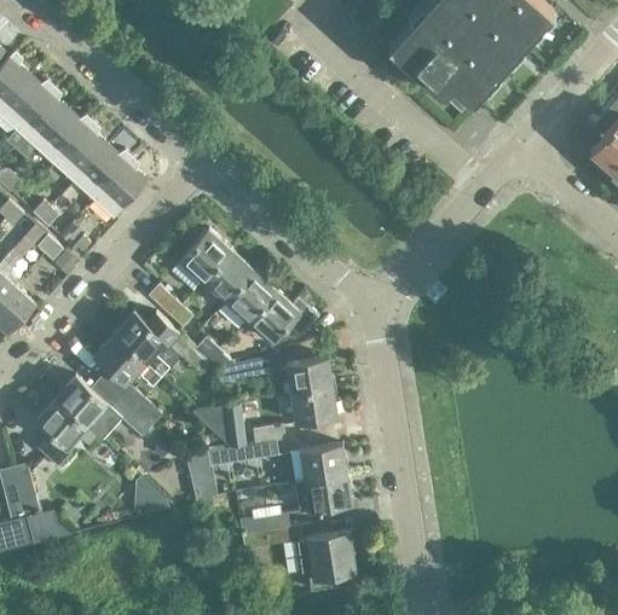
[(427,0),(388,45),(463,112),(553,12),(538,0),(427,0)]
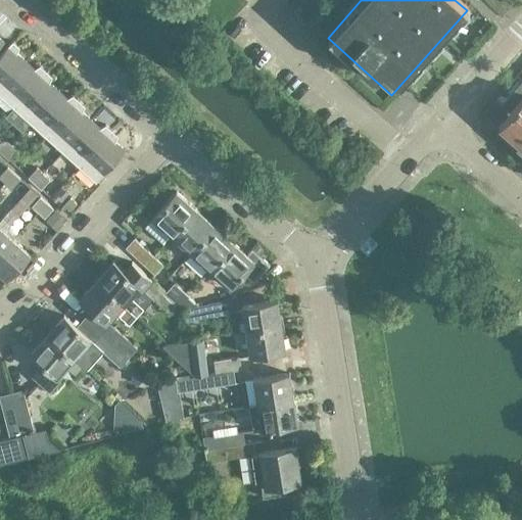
[(11,44),(0,55),(0,90),(25,63),(15,56),(18,50),(11,44)]
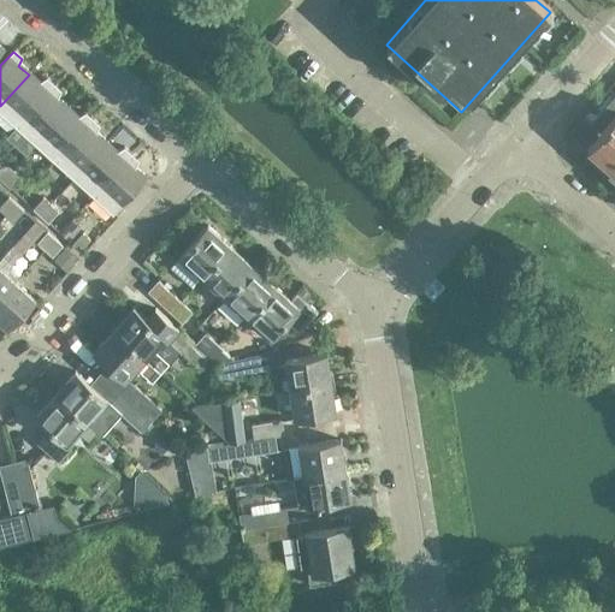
[(29,75),(0,106),(0,114),(15,129),(53,87),(46,81),(39,84),(29,75)]
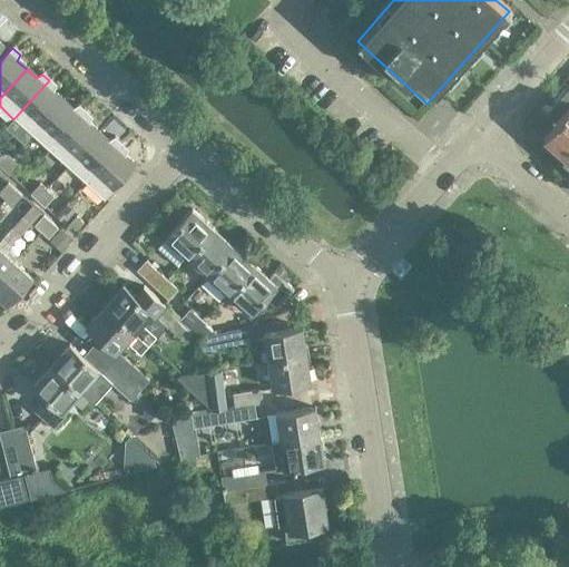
[(49,80),(13,119),(32,135),(62,101),(52,93),(56,86),(49,80)]
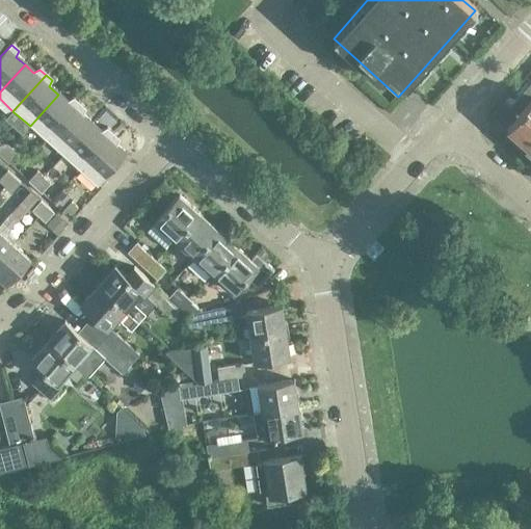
[(508,108),(519,117),(508,129),(528,147),(530,142),(530,83),(508,108)]
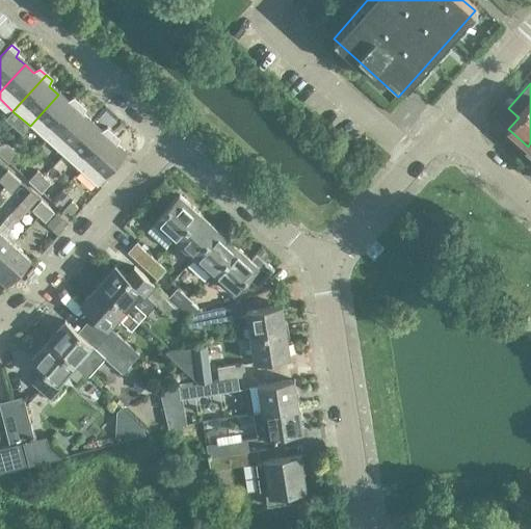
[(58,95),(30,126),(47,141),(79,105),(73,99),(67,103),(58,95)]
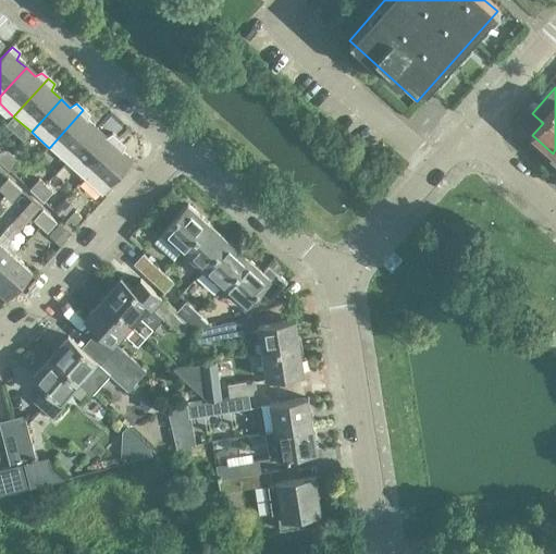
[(83,110),(49,148),(66,164),(96,131),(87,123),(89,115),(83,110)]
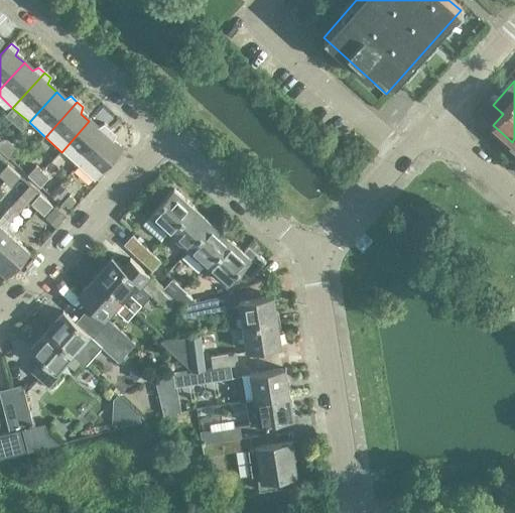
[(89,121),(61,152),(78,166),(110,131),(103,125),(97,128),(89,121)]
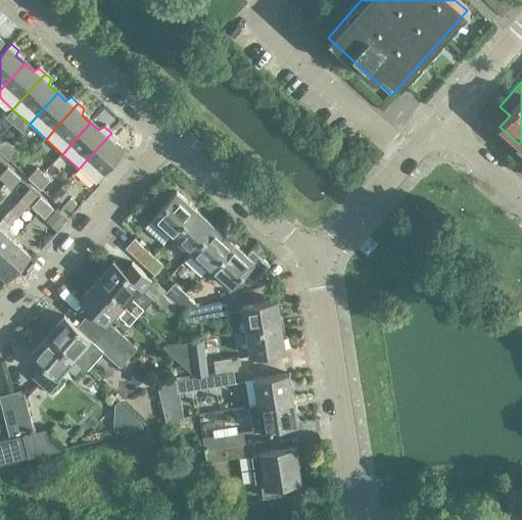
[(111,133),(79,169),(95,184),(124,153),(114,144),(116,138),(111,133)]
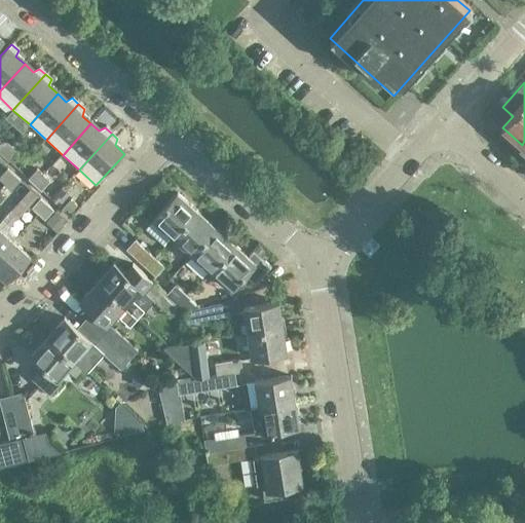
[(0,156),(0,157),(9,147),(2,141),(0,143),(0,156)]
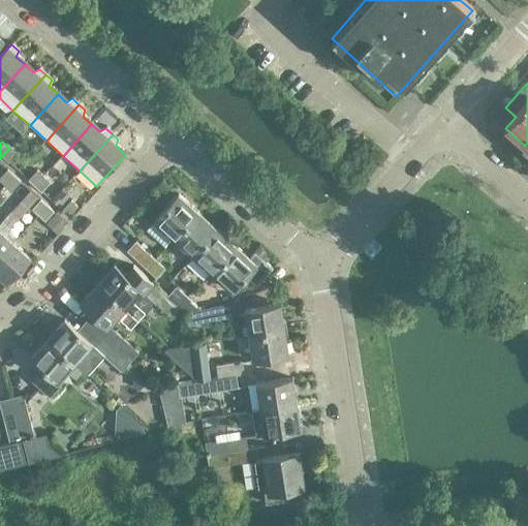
[(9,148),(0,158),(7,163),(16,154),(9,148)]
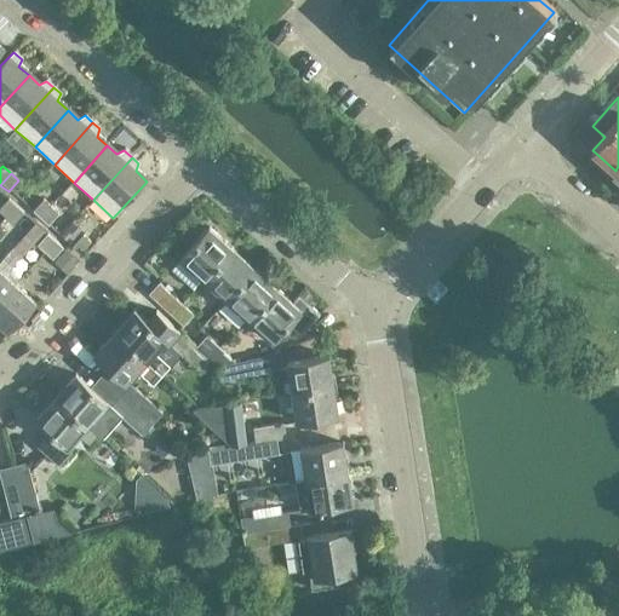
[(0,214),(4,219),(15,207),(6,200),(0,207),(0,214)]
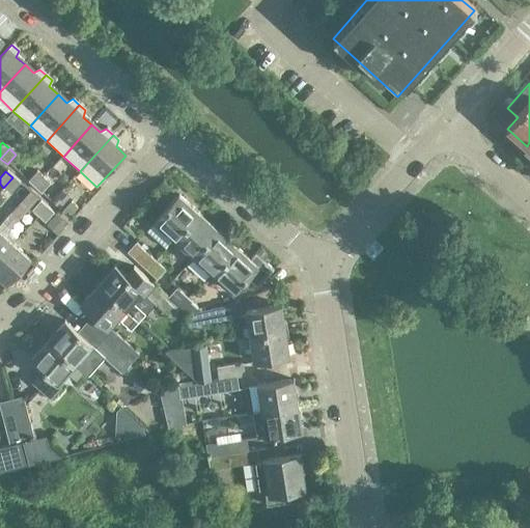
[(34,189),(43,178),(36,172),(27,183),(34,189)]
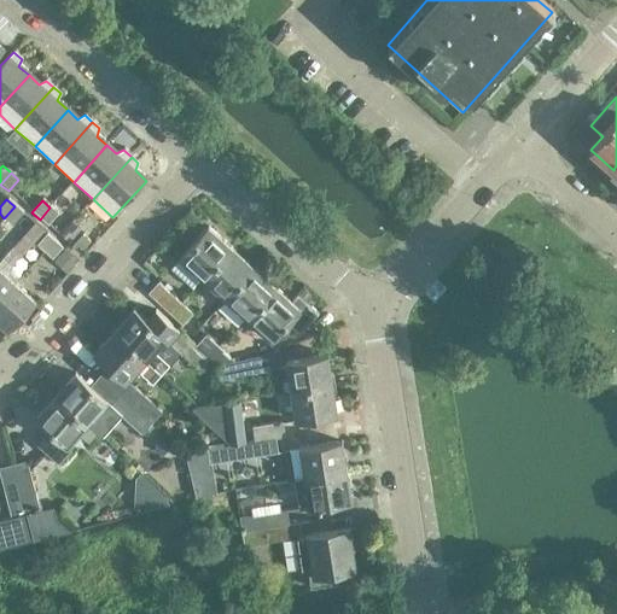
[(12,226),(23,214),(15,206),(4,218),(12,226)]
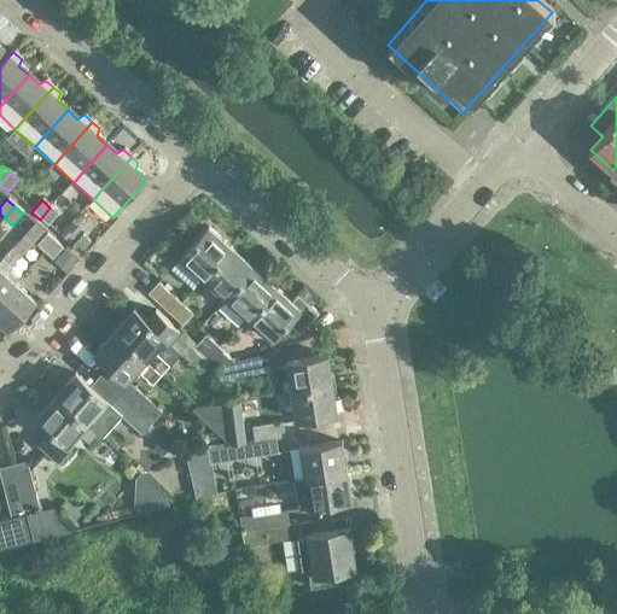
[(40,220),(47,226),(58,215),(50,208),(40,220)]
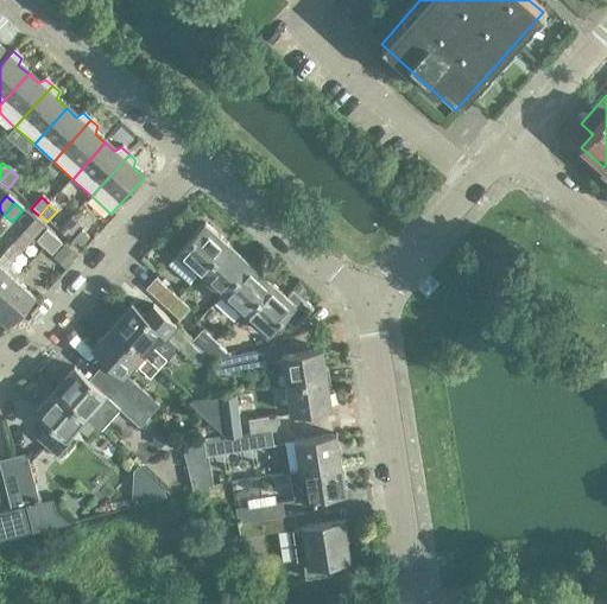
[(178,255),(201,277),(228,246),(206,226),(178,255)]
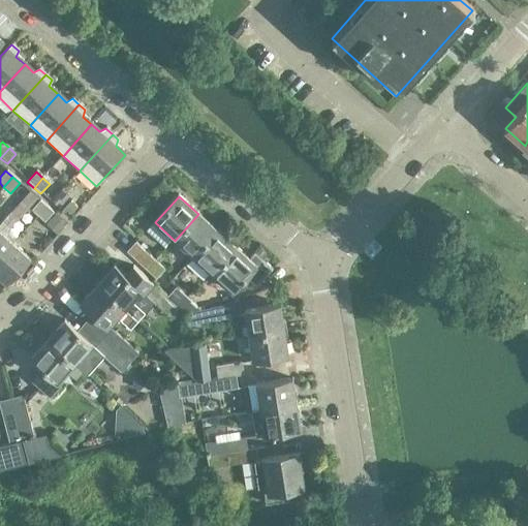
[(36,216),(45,207),(38,200),(30,211),(36,216)]
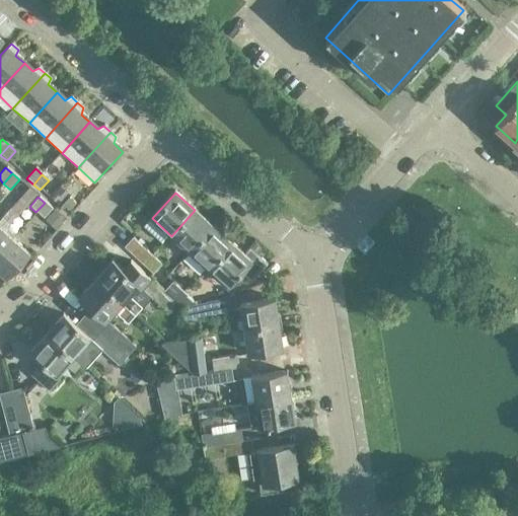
[(68,198),(59,208),(66,214),(75,204),(68,198)]
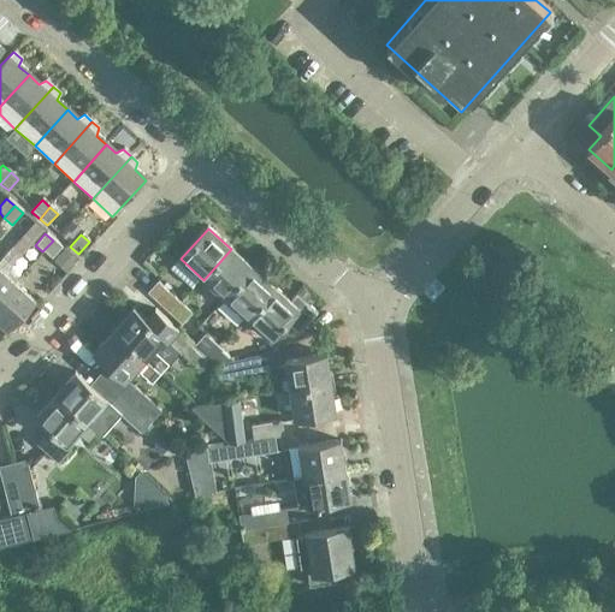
[(51,260),(61,248),(53,241),(42,251),(51,260)]
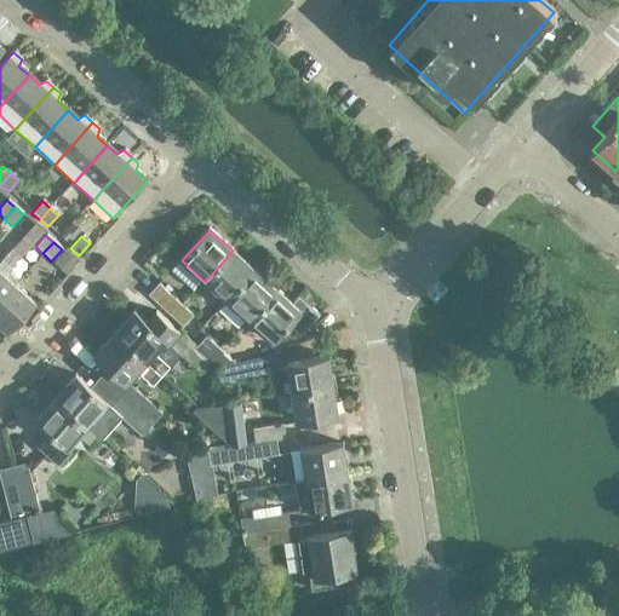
[(233,251),(205,282),(228,301),(256,271),(233,251)]
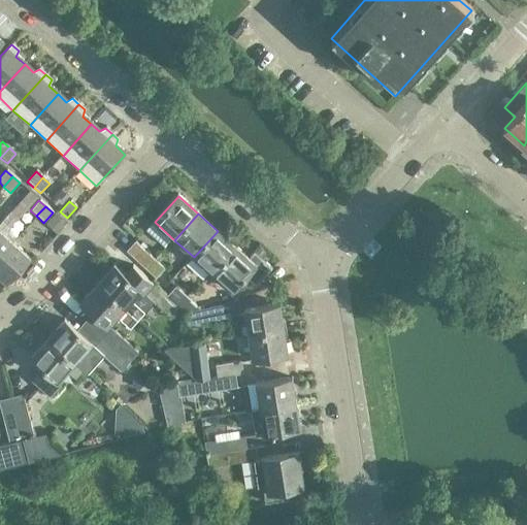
[(218,231),(194,257),(212,274),(236,249),(218,231)]
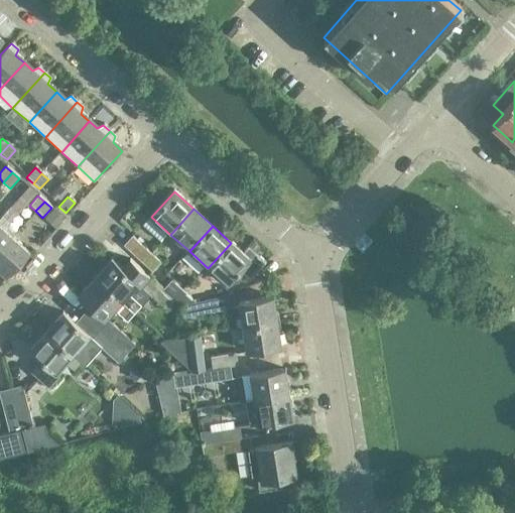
[(0,250),(11,238),(0,228),(0,250)]
